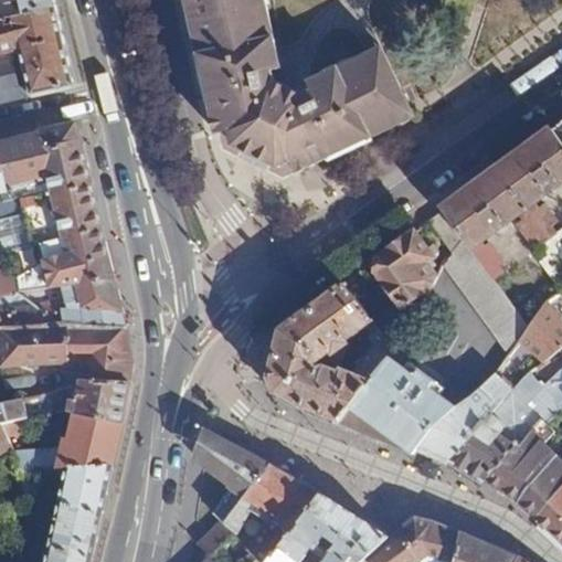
[(0,14),(50,1),(50,0),(0,0),(0,14)]
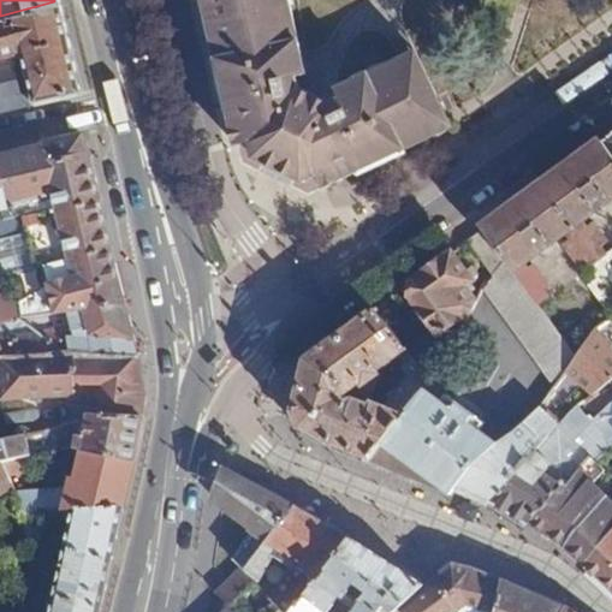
[(197,0),(230,144),(243,141),(208,0),(197,0)]
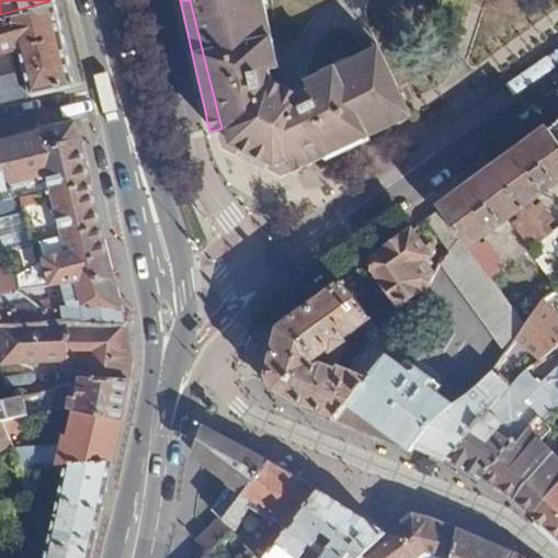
[(190,0),(221,128),(224,141),(234,147),(264,81),(266,77),(264,67),(271,66),(266,47),(255,0),(190,0)]
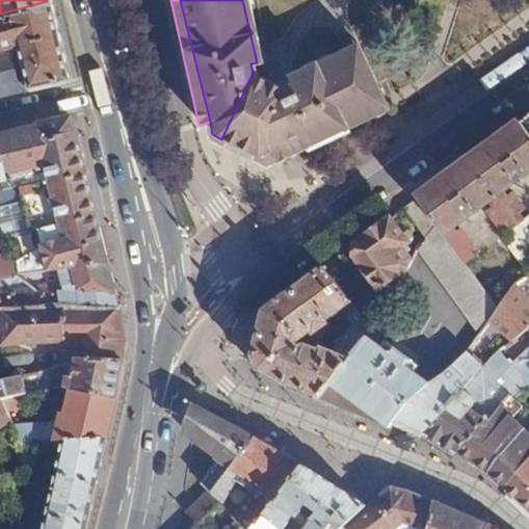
[(0,94),(65,79),(47,1),(0,14),(0,94)]
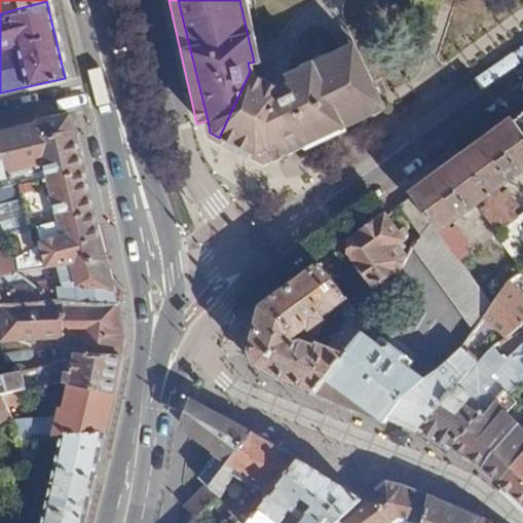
[(341,44),(334,47),(363,101),(264,148),(269,159),(374,109),(379,107),(367,81),(347,41),(341,44)]
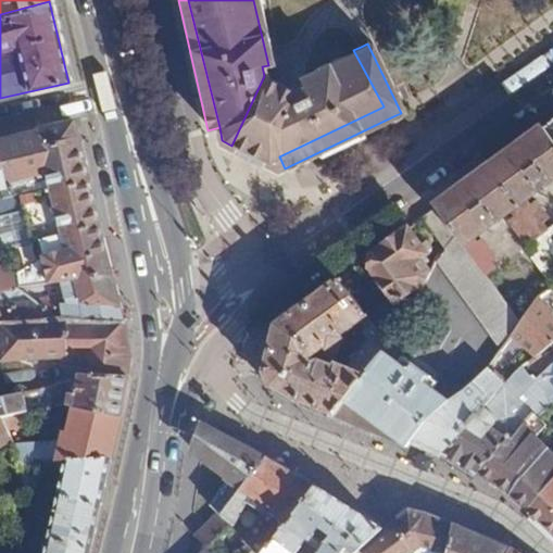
[(290,92),(259,156),(267,162),(279,156),(384,107),(353,50),(296,79),(299,88),(290,92)]
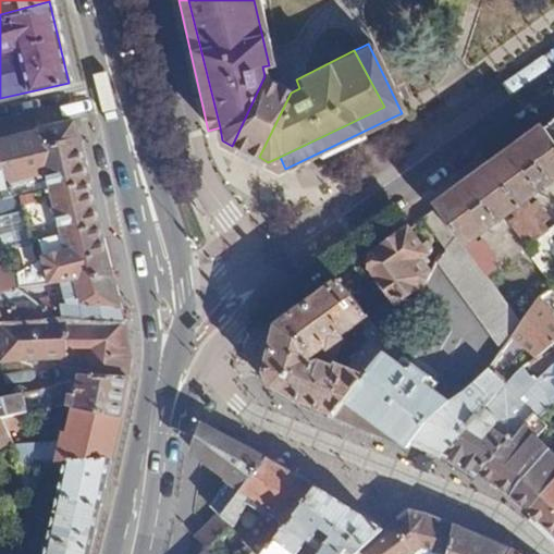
[(70,120),(34,128),(39,149),(75,140),(70,120)]
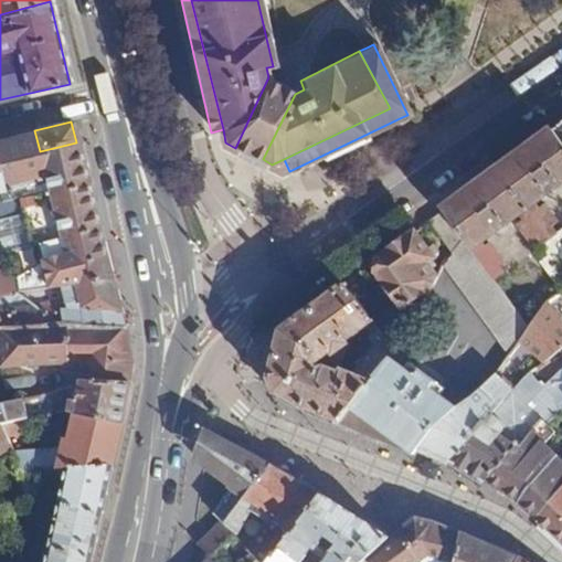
[(561,122),(551,130),(561,146),(561,122)]
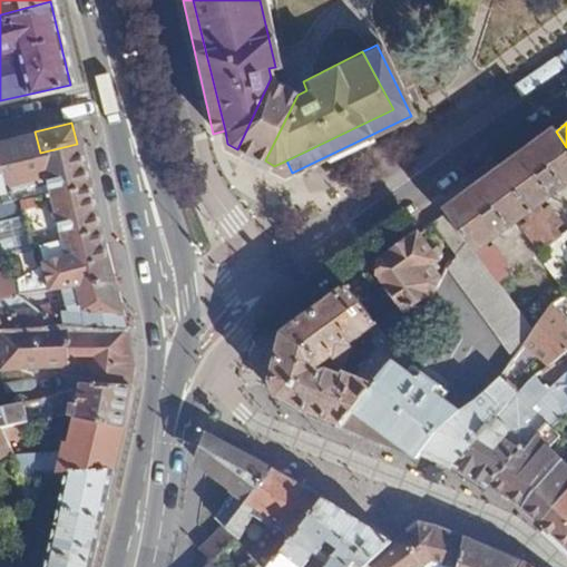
[(41,153),(40,153),(35,132),(0,139),(0,163),(41,153)]
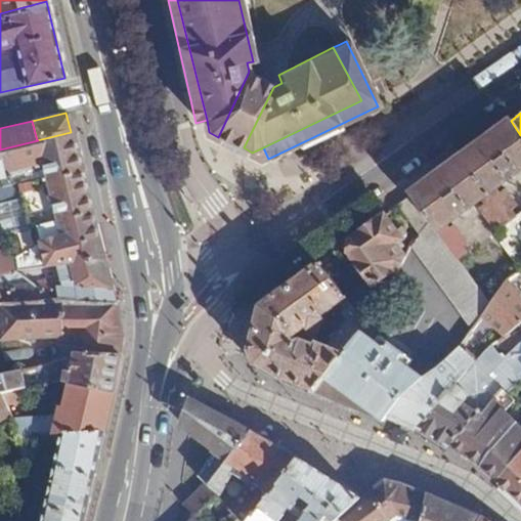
[(520,135),(511,121),(409,196),(428,221),(458,261),(465,252),(464,242),(456,230),(449,230),(445,225),(480,201),(483,206),(480,215),(491,225),(498,224),(501,229),(517,219),(514,215),(516,205),(506,191),(501,193),(495,186),(520,167),(520,135)]
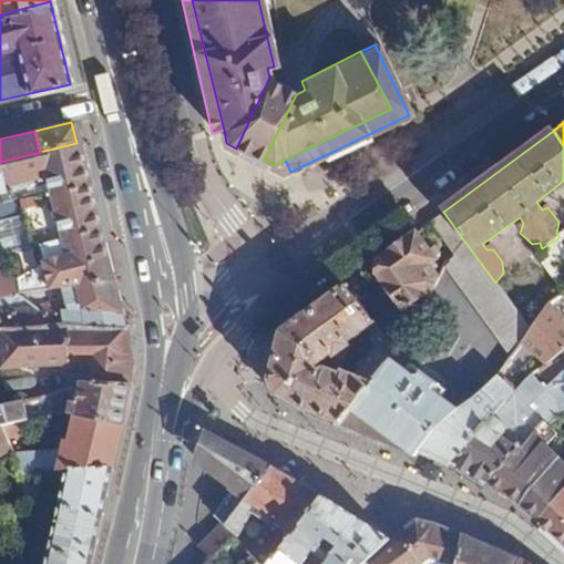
[(45,187),(86,183),(77,143),(40,152),(41,152),(0,162),(0,166),(6,186),(11,183),(42,176),(45,187)]
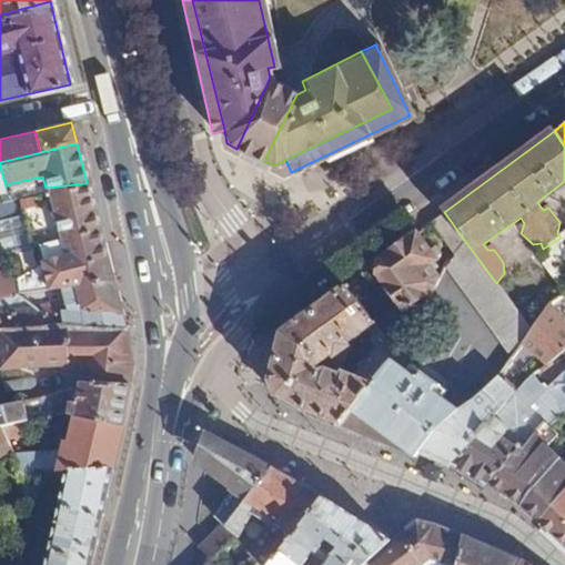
[(66,252),(101,241),(90,197),(87,183),(46,188),(14,198),(17,210),(0,213),(0,251),(37,243),(61,236),(66,252)]
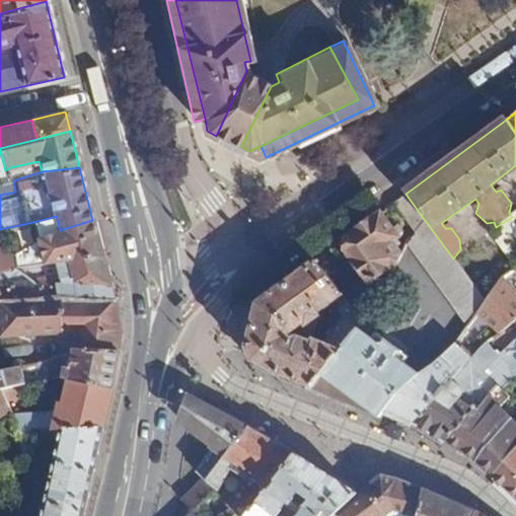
[(406,194),(391,204),(413,233),(424,219),(406,194)]
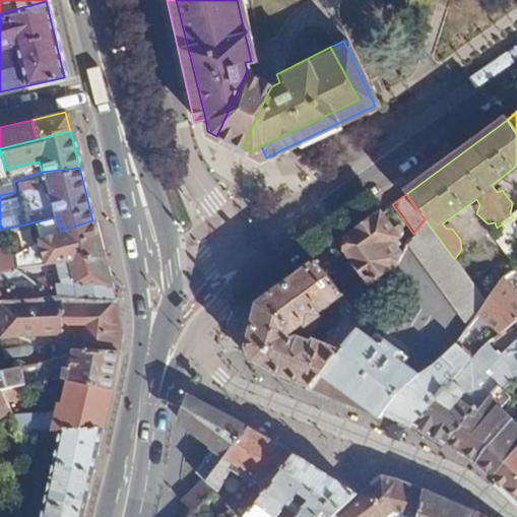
[(345,238),(341,247),(368,280),(375,277),(389,266),(392,270),(400,255),(391,242),(397,237),(380,213),(345,238)]
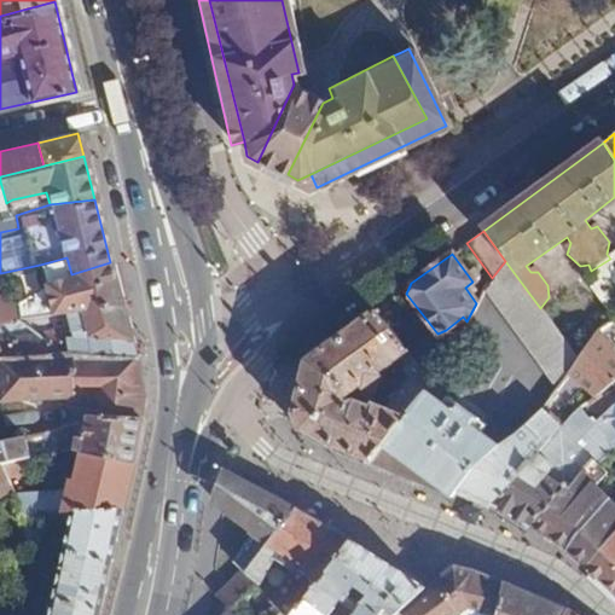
[(540,308),(505,261),(492,278),(482,290),(562,386),(568,375),(578,360),(540,308)]
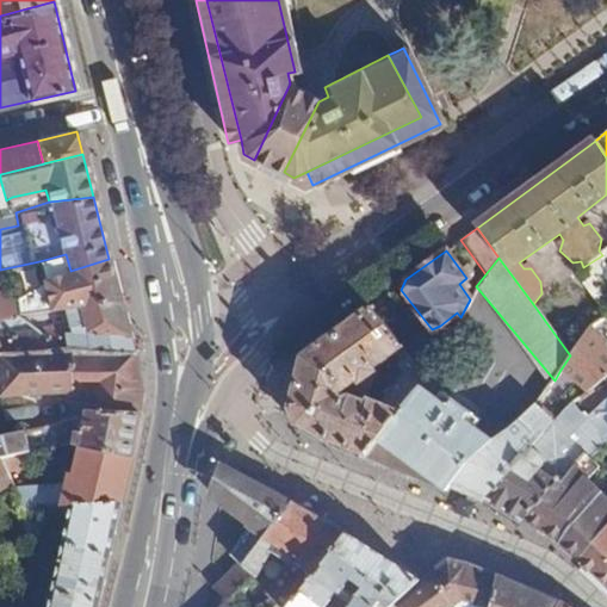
[(82,303),(119,293),(109,259),(70,271),(43,280),(49,308),(82,303)]
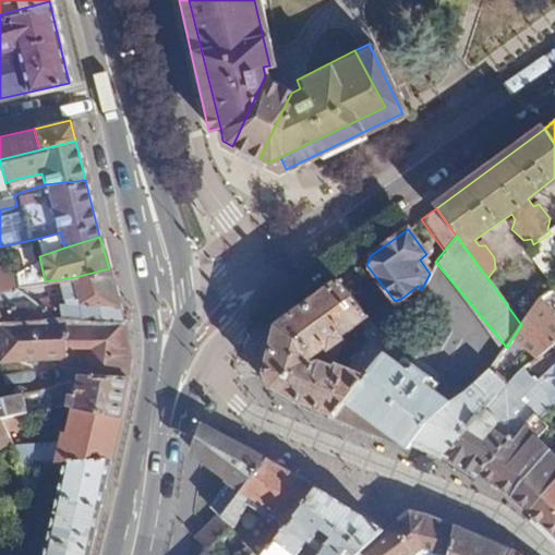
[(0,288),(16,285),(13,273),(1,265),(0,262),(0,288)]
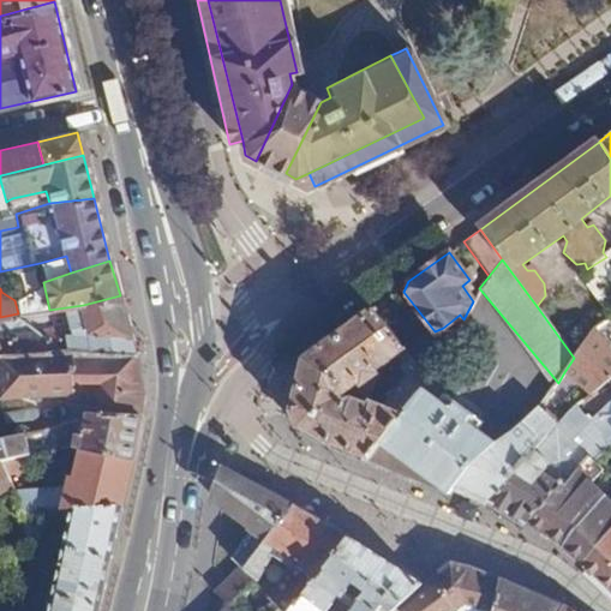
[(0,353),(135,351),(120,295),(83,305),(49,310),(18,313),(0,317),(0,353)]
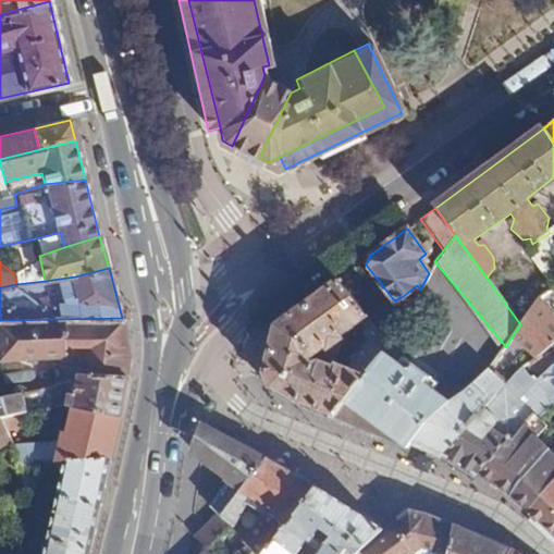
[(337,279),(273,324),(261,370),(268,385),(292,398),(331,414),(382,352),(389,344),(365,314),(337,279)]
